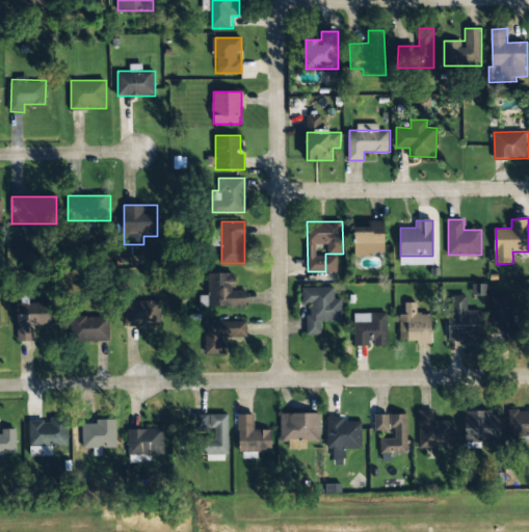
[(385,221),(353,221),(353,256),(385,256),(385,221)]
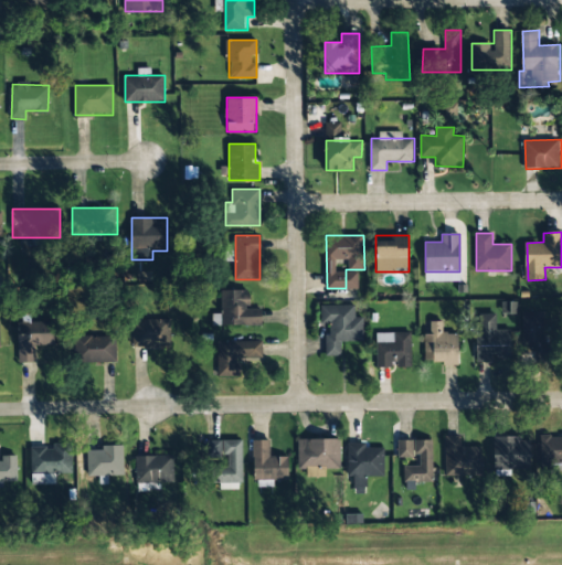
[(222,290),(222,324),(262,324),(262,309),(250,309),(250,290),(222,290)]
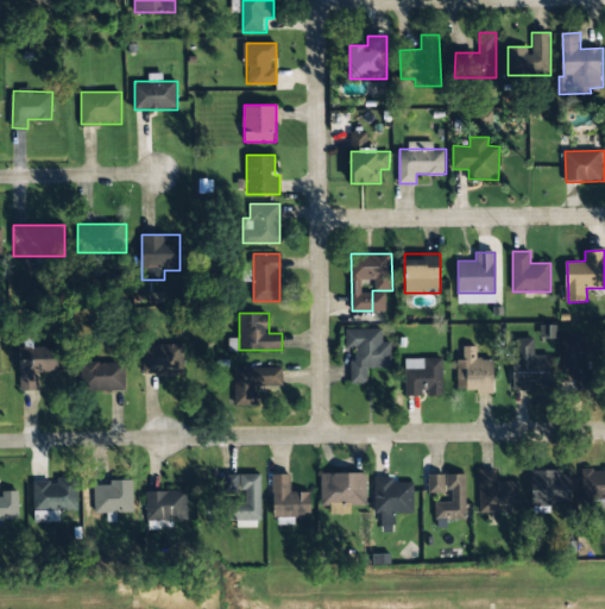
[(383,328),(345,328),(345,349),(352,349),(352,383),(367,383),(367,368),(392,368),(391,341),(383,341),(383,328)]
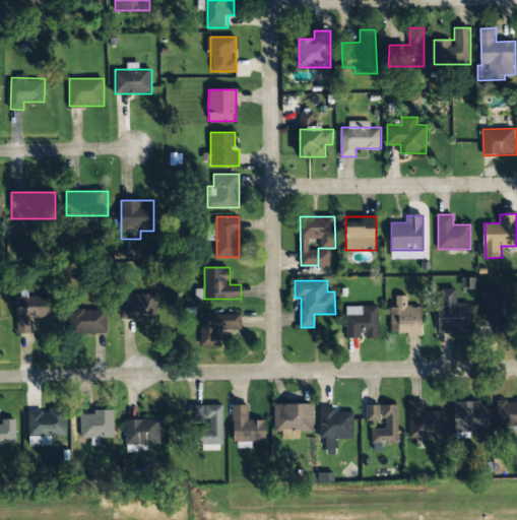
[(481,287),(482,322),(497,322),(498,330),(504,330),(503,286),(481,287)]
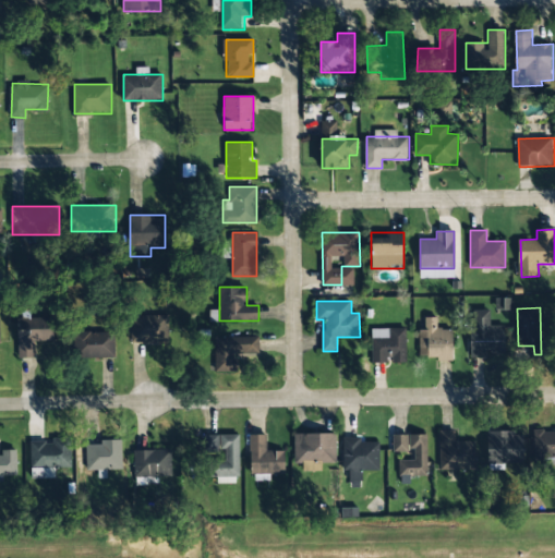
[(131,341),(169,341),(169,316),(131,316),(131,341)]
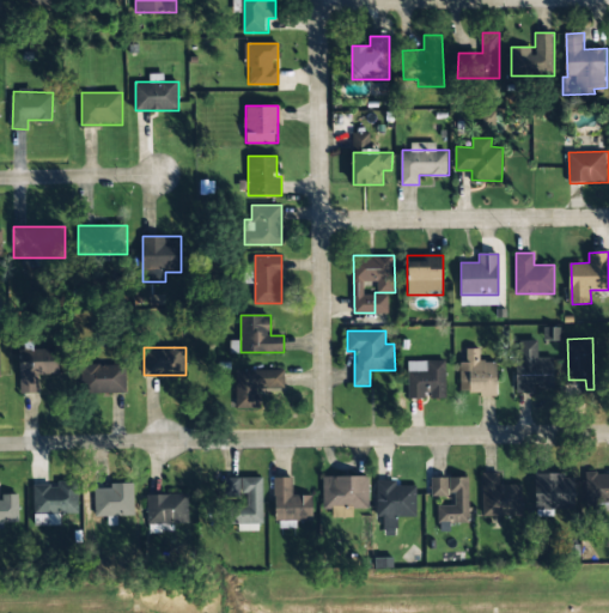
[(40,392),(40,374),(60,374),(60,349),(20,349),(20,392),(40,392)]
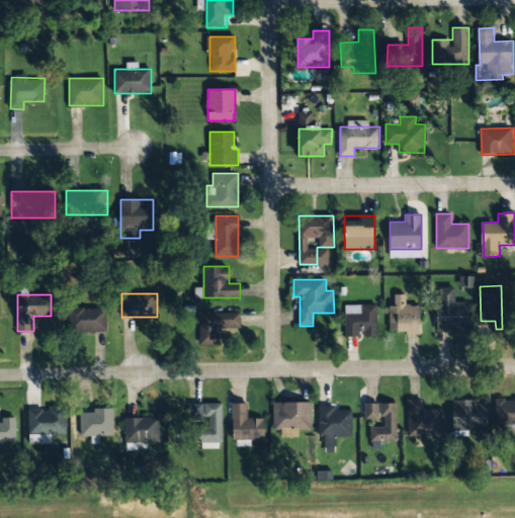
[(391,333),(420,333),(420,306),(407,306),(407,294),(391,294),(391,333)]
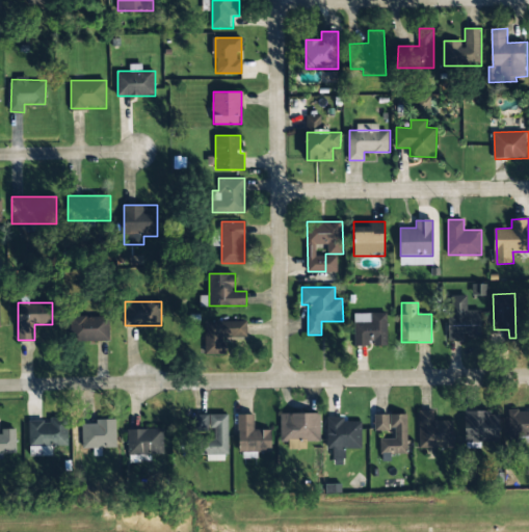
[(481,311),(448,311),(448,339),(481,339),(481,311)]
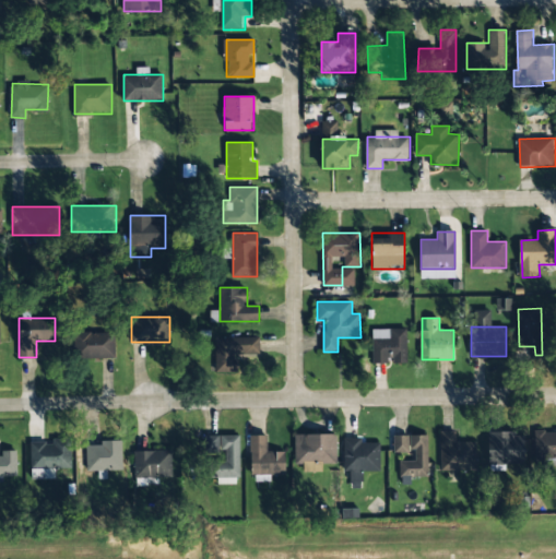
[(407,329),(374,329),(374,363),(407,363),(407,329)]
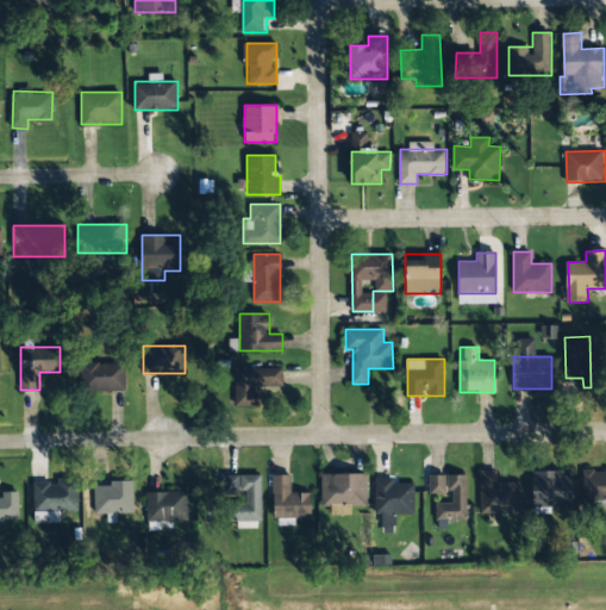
[(125,362),(80,362),(80,391),(125,391),(125,362)]
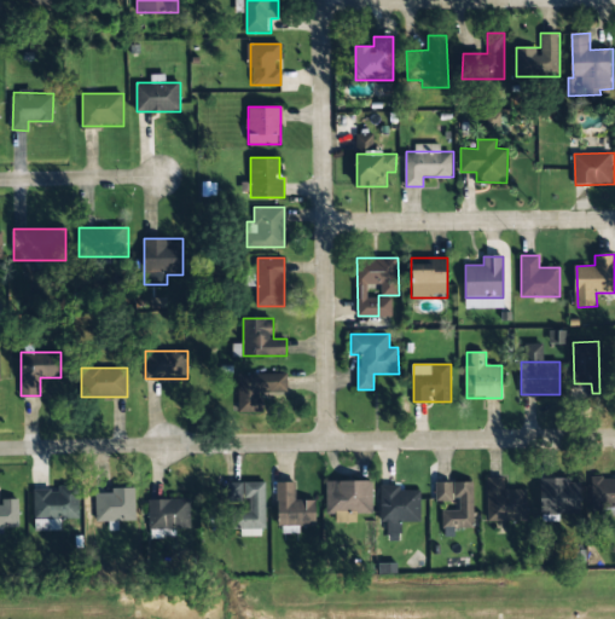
[(288,374),(239,374),(239,411),(261,411),(261,392),(288,392),(288,374)]
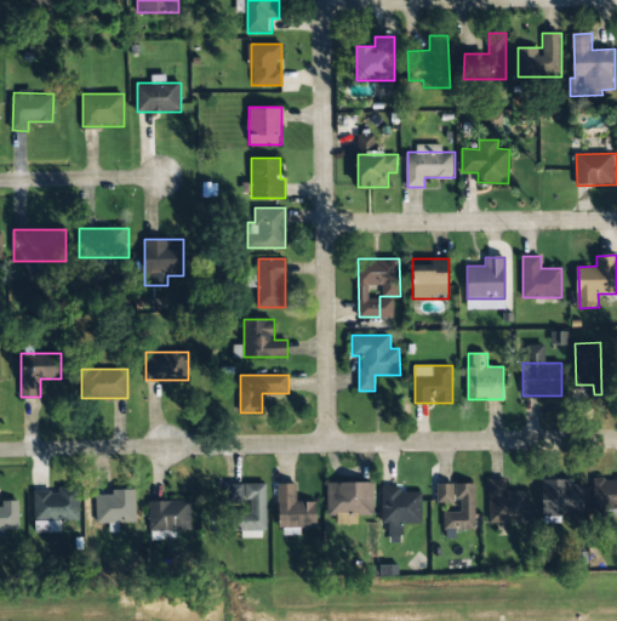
[(616,478),(596,479),(596,517),(610,517),(610,511),(616,510),(616,478)]
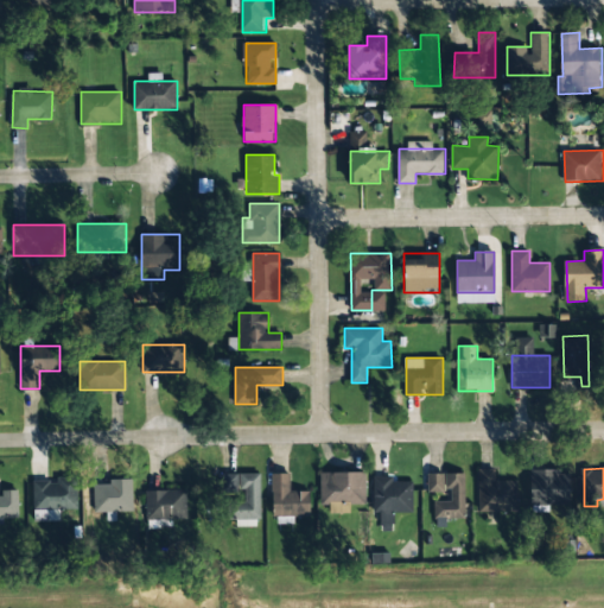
[(479,512),(519,512),(519,481),(496,481),(496,469),(479,469),(479,512)]
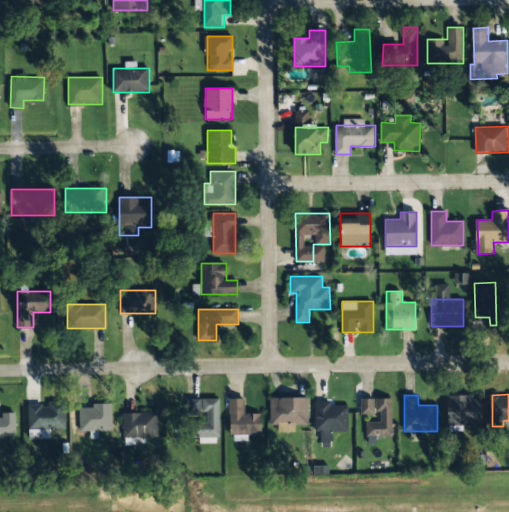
[(447,425),(480,425),(480,396),(447,396),(447,425)]
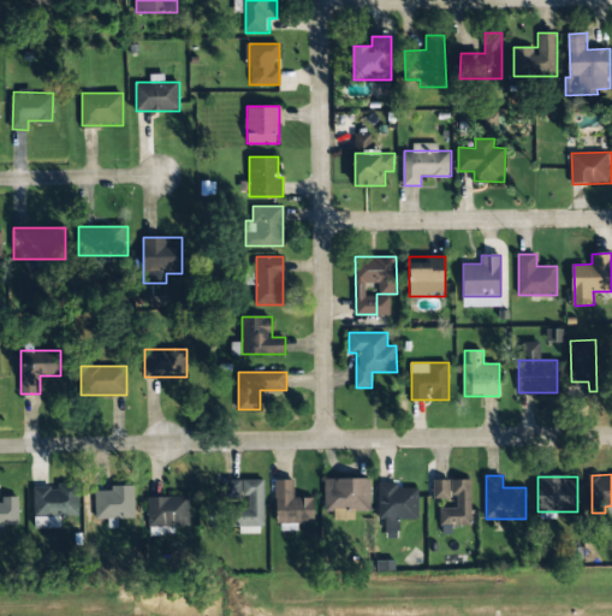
[(326,479),(326,516),(372,516),(372,479),(326,479)]
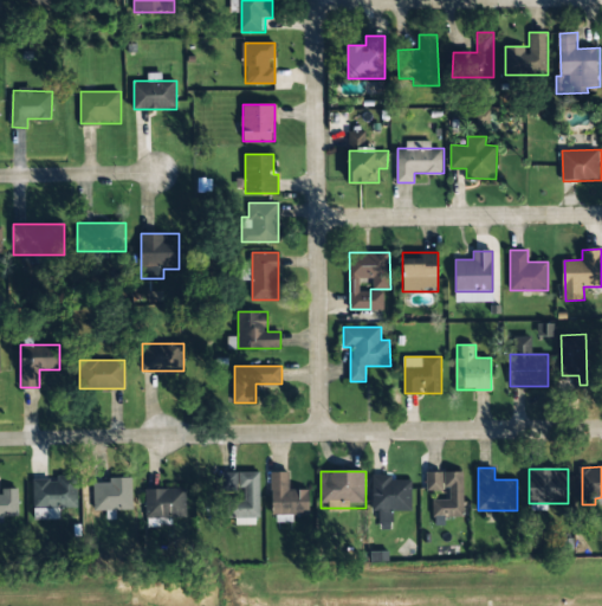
[(260,472),(222,472),(222,491),(245,491),(245,501),(227,501),(227,517),(261,517),(260,472)]
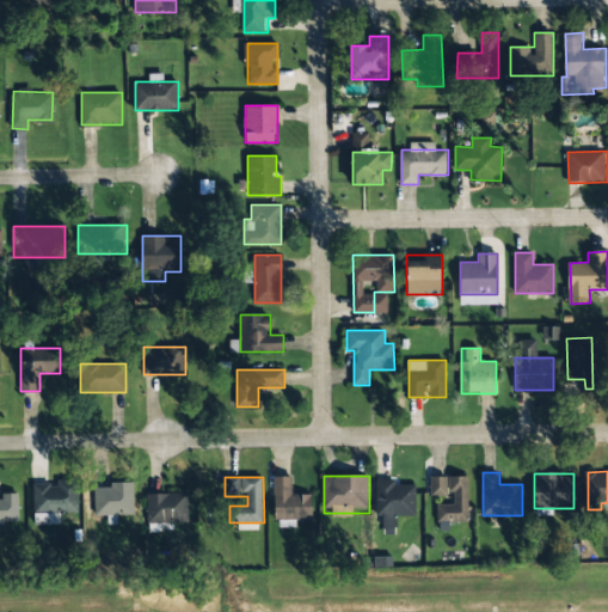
[(313,494),(293,494),(293,477),(275,477),(275,520),(313,520),(313,494)]
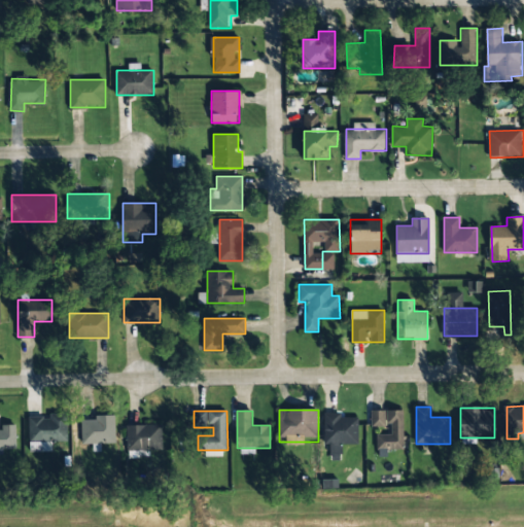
[(386,427),(386,411),(373,411),(373,427),(386,427)]
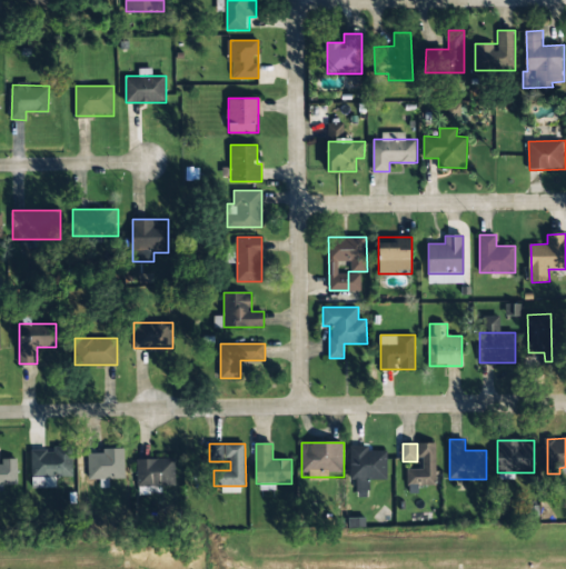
[(420,468),(406,468),(406,486),(436,486),(436,443),(420,443),(420,468)]
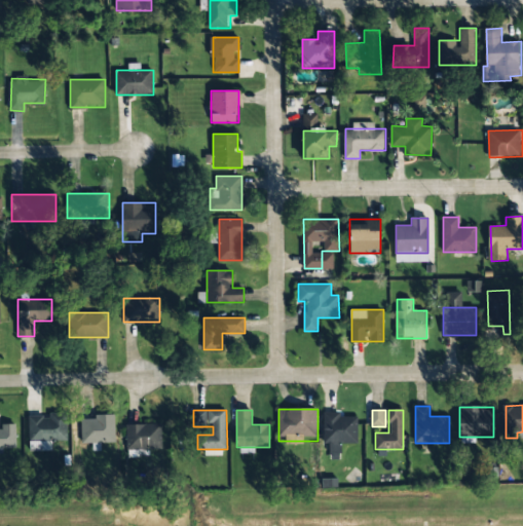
[(67,441),(67,414),(30,414),(30,441),(67,441)]
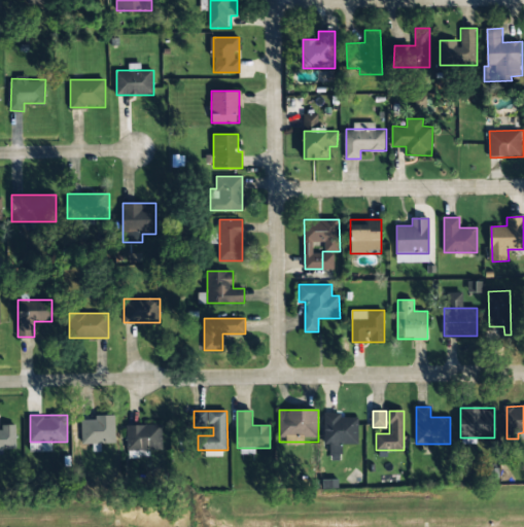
[(325,416),(325,444),(358,444),(358,416),(325,416)]
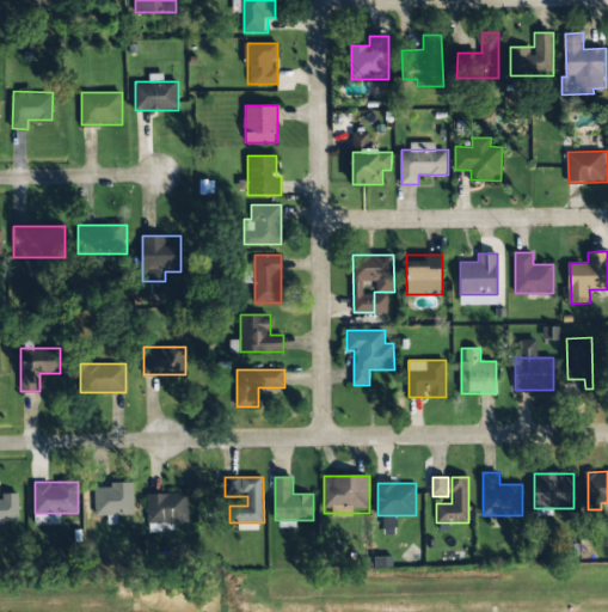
[(134,515),(134,485),(96,485),(96,515),(134,515)]
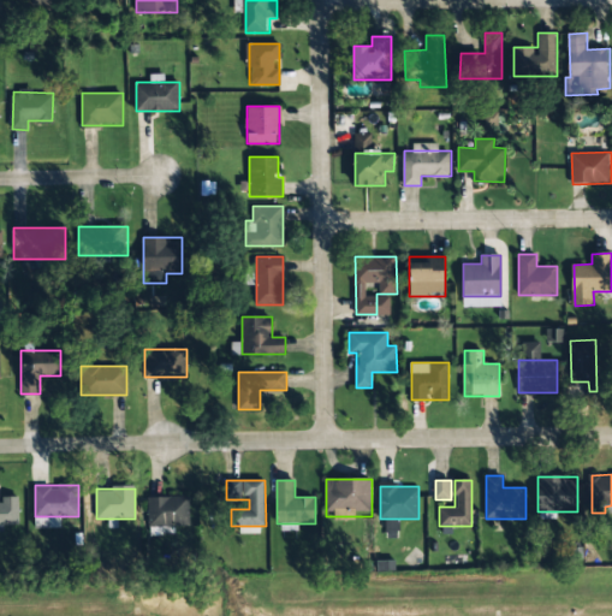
[(19,497),(0,497),(0,523),(19,523),(19,497)]
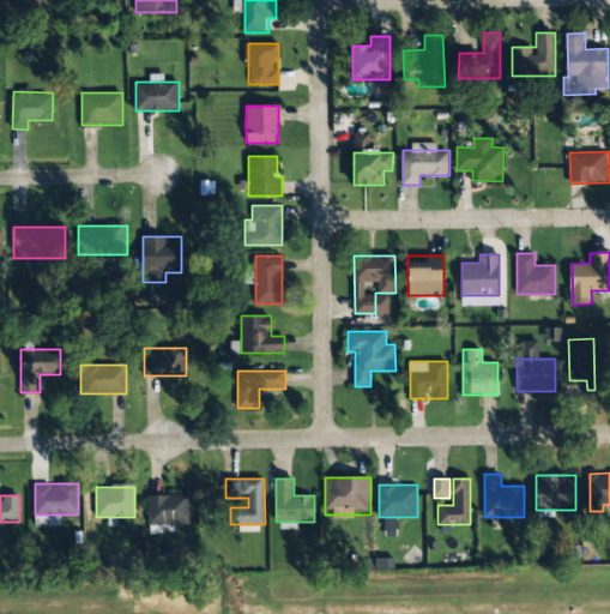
[(189,495),(150,495),(150,524),(189,524),(189,495)]
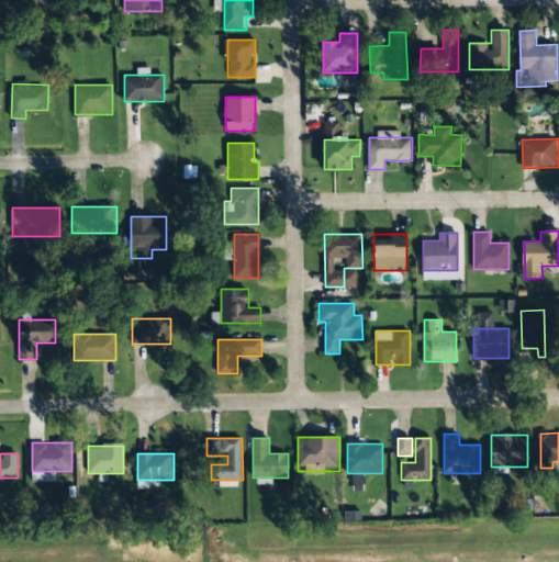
[(58,482),(58,471),(34,472),(34,482),(58,482)]
